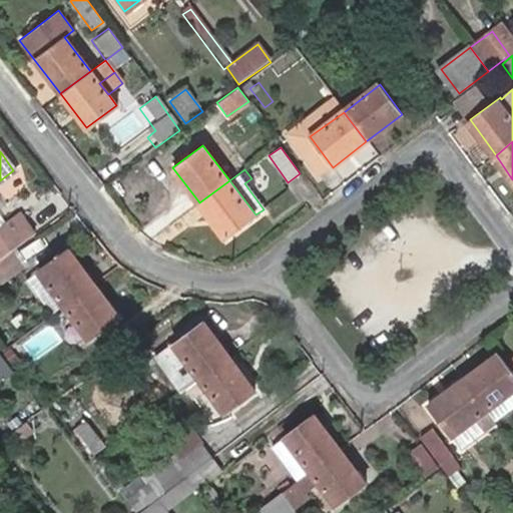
[(229,180),(199,202),(226,237),(255,215),(229,180)]
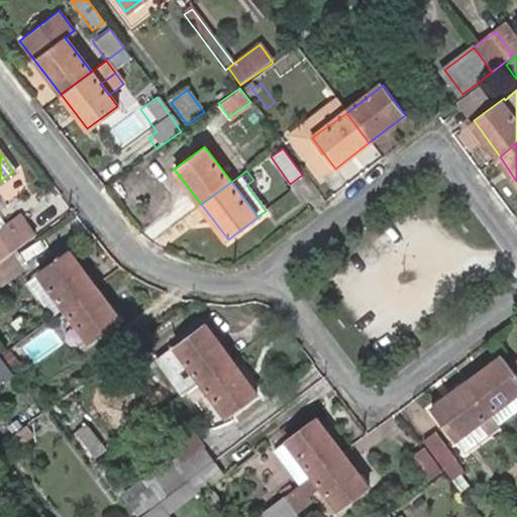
[(0,231),(0,238),(1,240),(11,252),(34,235),(21,216),(5,227),(0,231)]
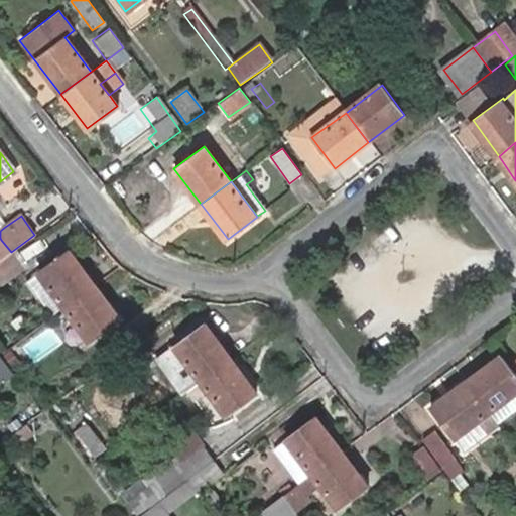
[(0,240),(0,259),(9,253),(11,252),(1,240),(0,240)]
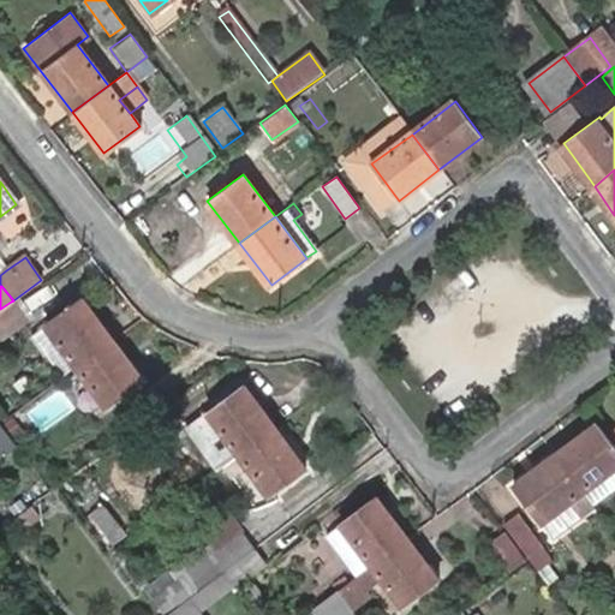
[(48,322),(78,363),(112,338),(82,297),(48,322)]
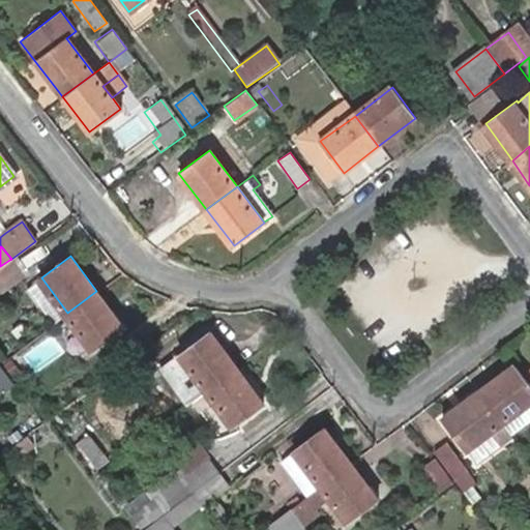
[(9,260),(0,266),(0,291),(22,275),(9,260)]
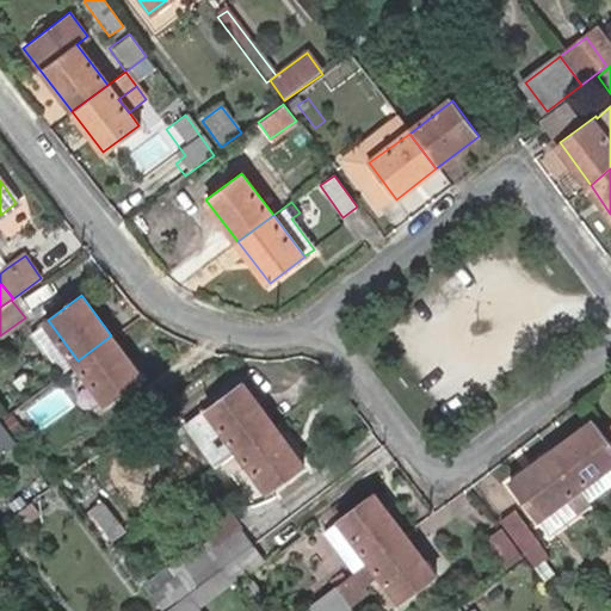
[(31,332),(61,372),(78,360),(48,320),(31,332)]
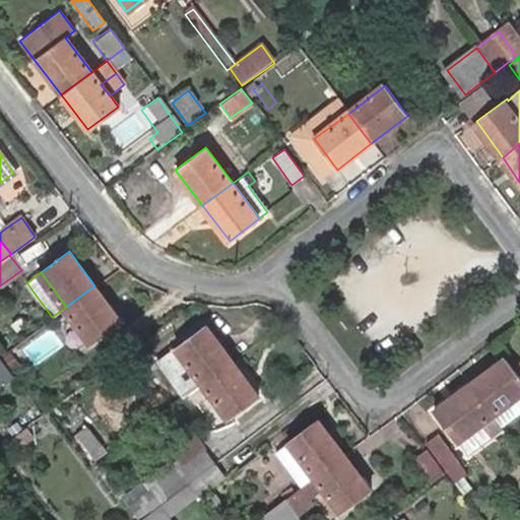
[(94,285),(66,307),(92,344),(122,322),(94,285)]
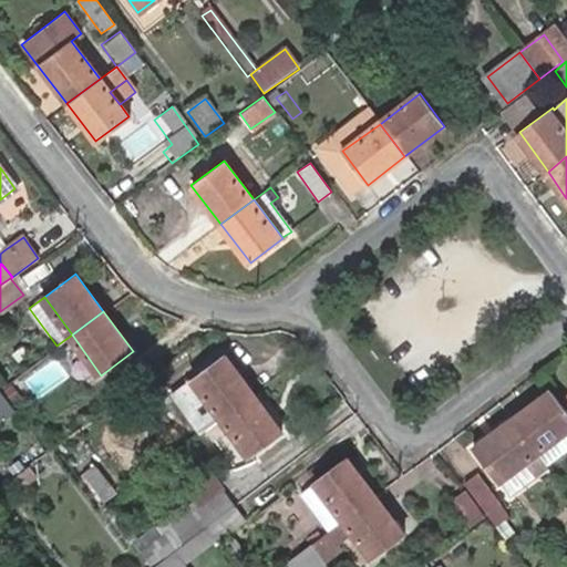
[(220,418),(254,393),(225,353),(191,378),(214,409),(220,418)]
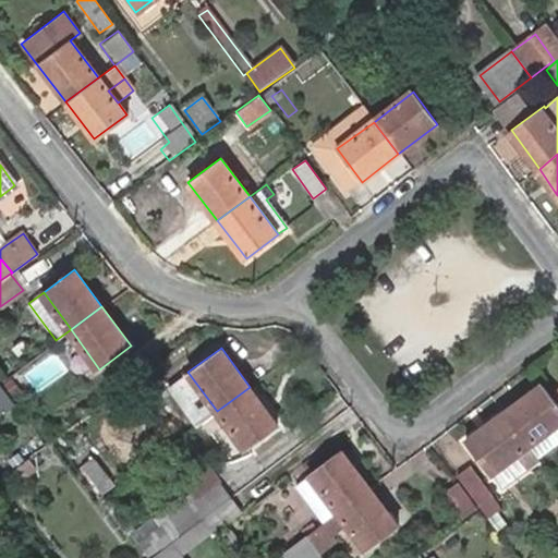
[(187,372),(173,384),(195,414),(210,402),(187,372)]
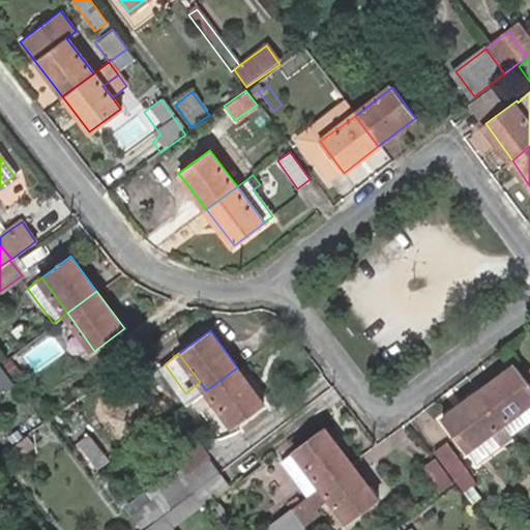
[(0,363),(0,388),(11,379),(0,363)]
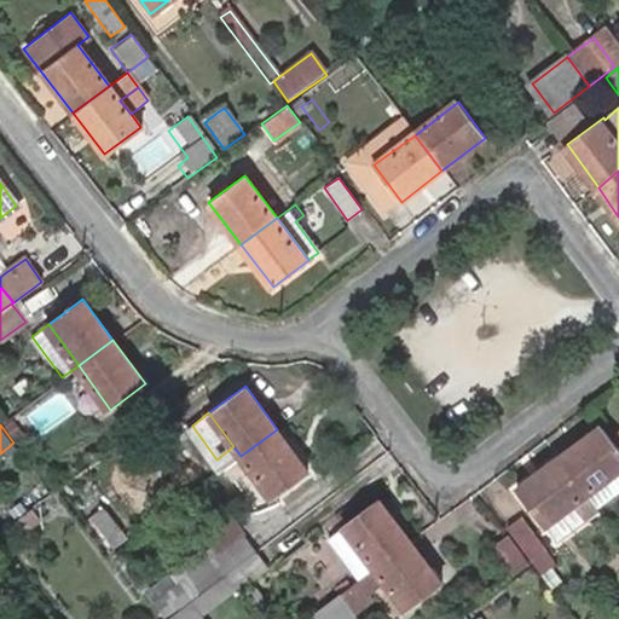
[(618,449),(602,426),(557,458),(584,496),(618,469),(618,449)]
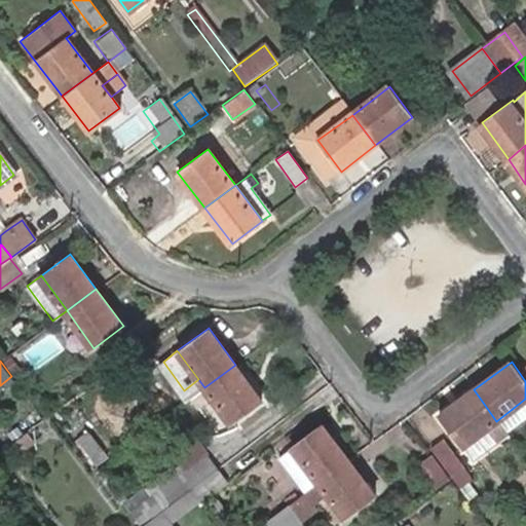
[(262,402),(235,365),(204,387),(212,398),(230,423),(262,402)]
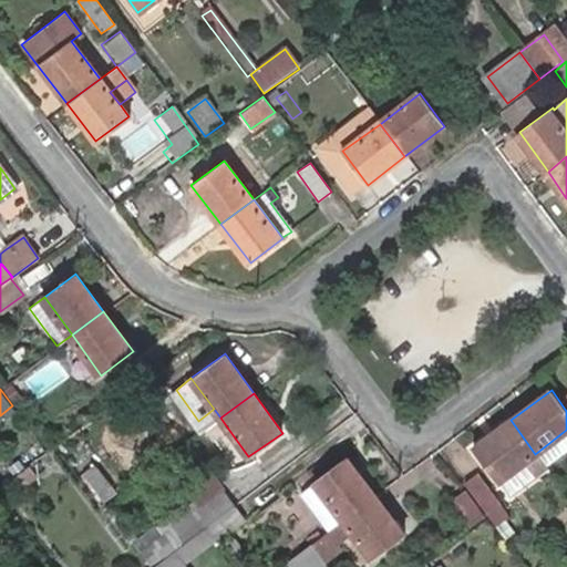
[(195,423),(202,431),(205,429),(220,418),(214,409),(198,421),(195,423)]
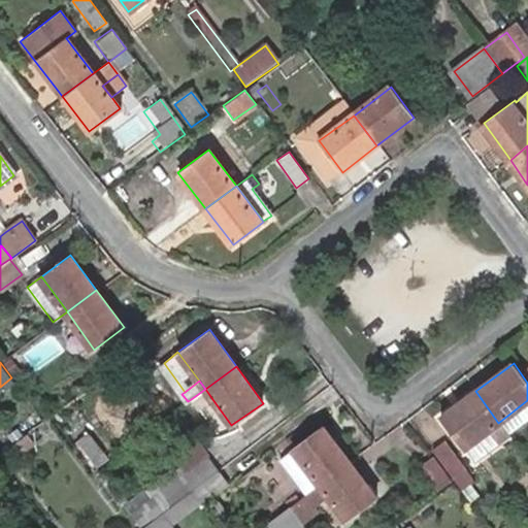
[(205,389),(191,399),(198,409),(212,399),(205,389)]
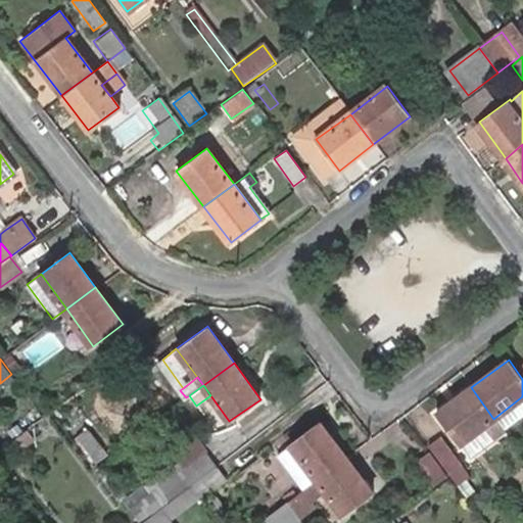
[(493,419),(471,387),(435,413),(458,444),(485,424),(494,438),(503,431),(502,429),(493,419)]
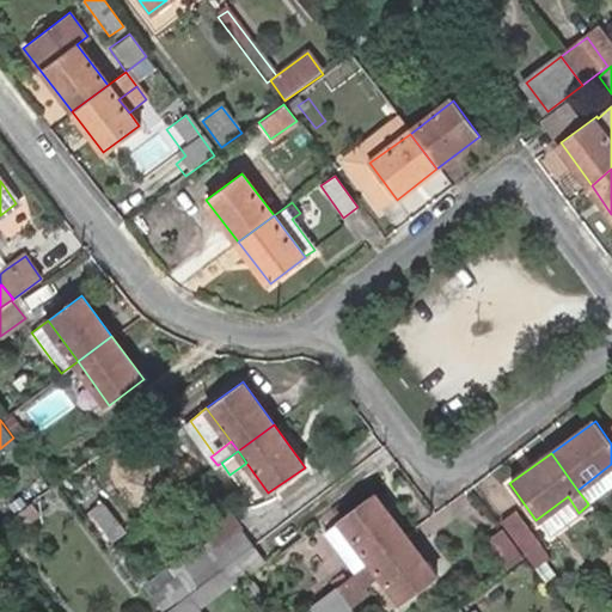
[(611,464),(577,490),(587,502),(611,483),(611,464)]
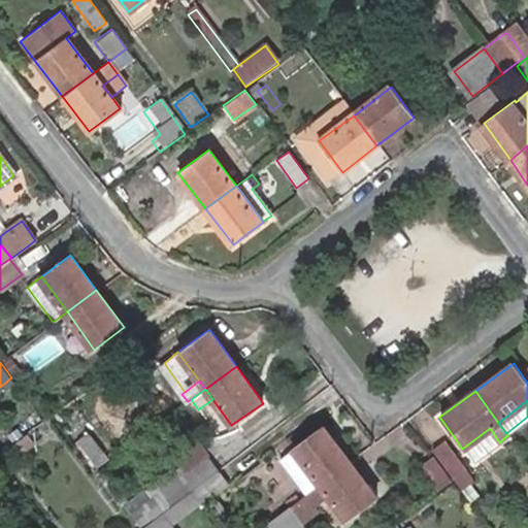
[(20,423),(7,432),(13,441),(27,432),(20,423)]
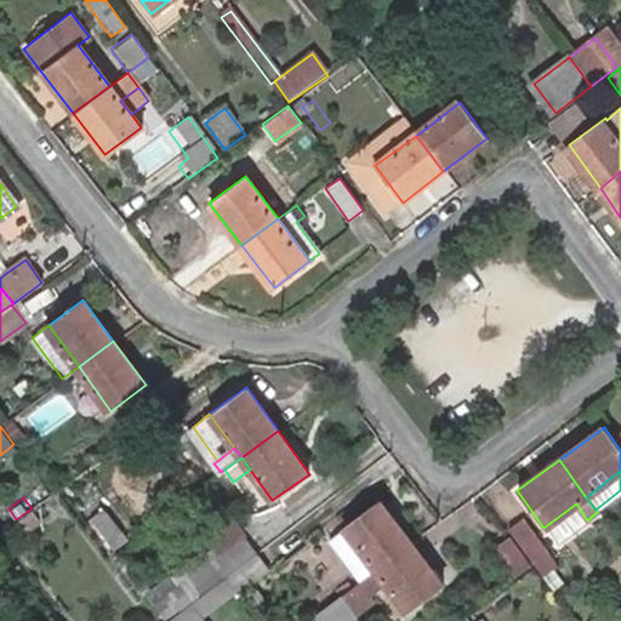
[(374,570),(409,543),(377,501),(342,528),(374,570)]
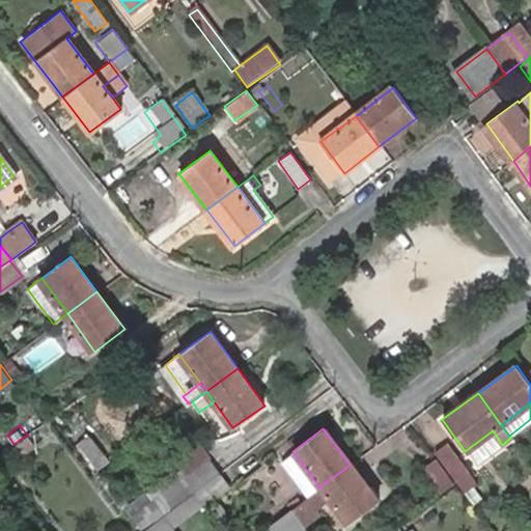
[(493,430),(465,451),(475,465),(502,445),(493,430)]
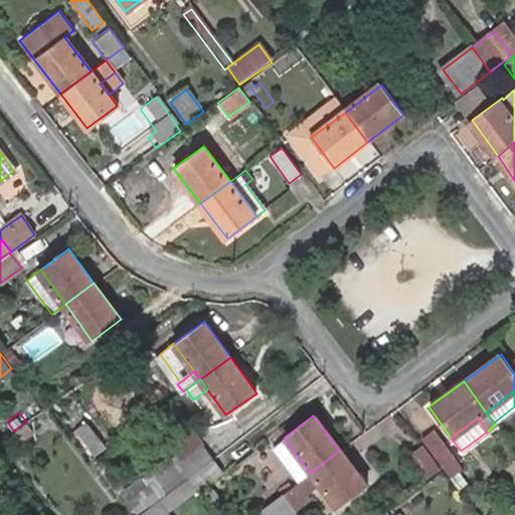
[(74,428),(86,446),(97,437),(86,420),(74,428)]
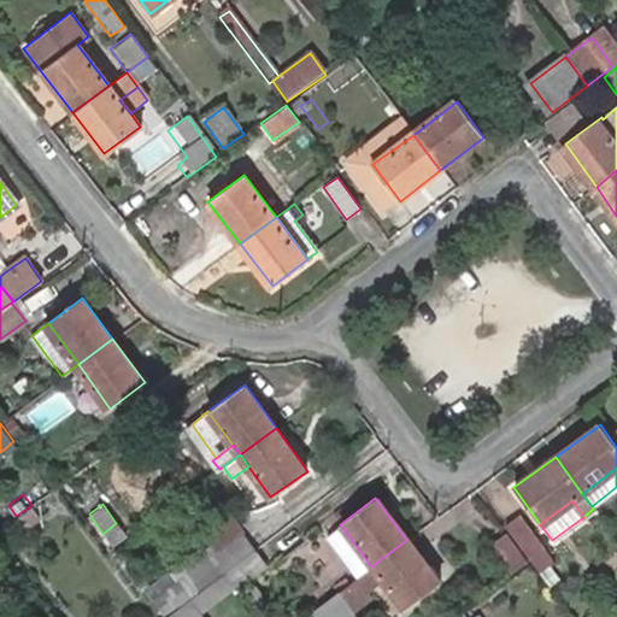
[(31,505),(16,516),(24,527),(39,515),(31,505)]
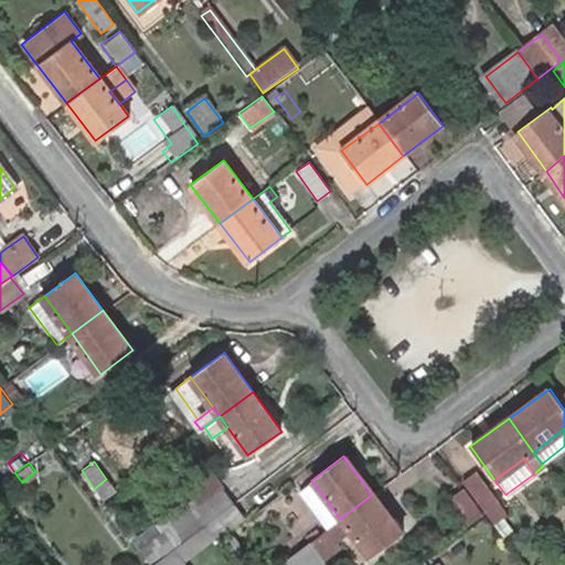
[(195,505),(219,488),(208,471),(183,489),(195,505)]
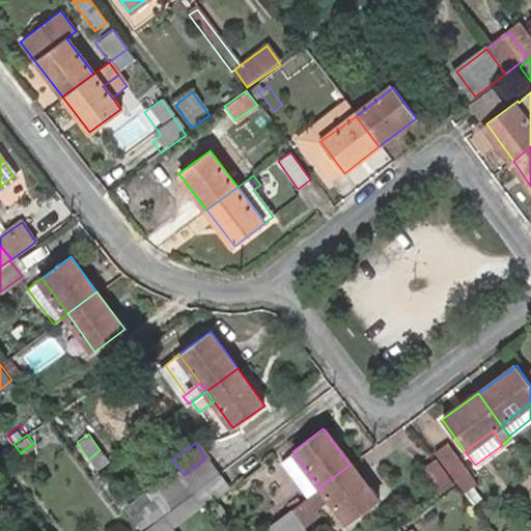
[(446,443),(435,451),(440,459),(456,483),(463,493),(474,484),(446,443)]
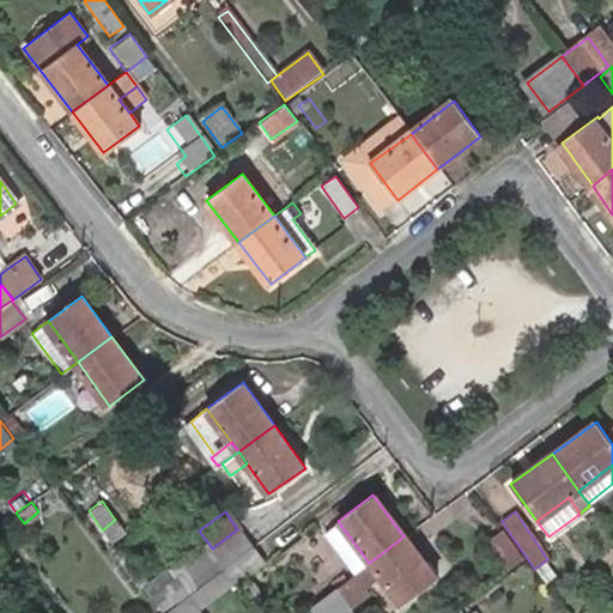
[(115,520),(102,530),(111,541),(125,532),(115,520)]
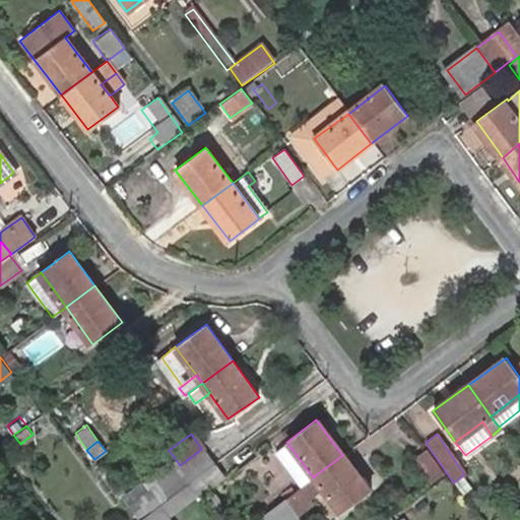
[(274,451),(300,488),(313,477),(286,442),(274,451)]
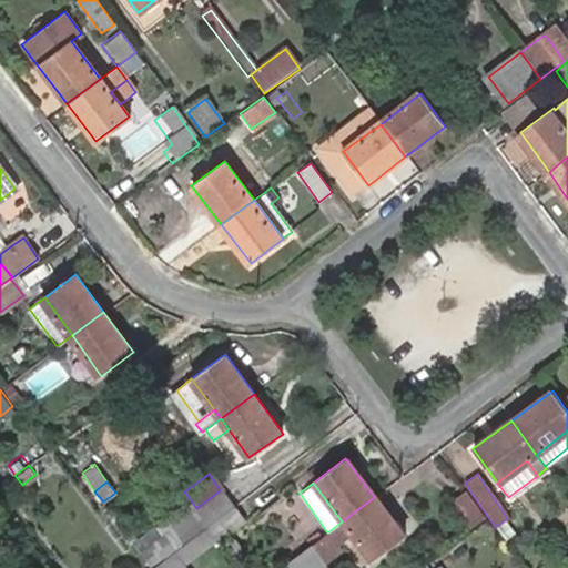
[(192,510),(204,527),(232,507),(220,490),(196,508),(192,510)]
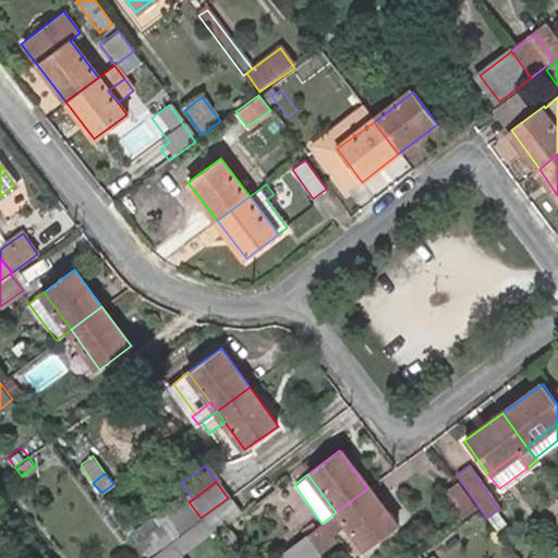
[(448,494),(464,519),(480,508),(462,483),(448,494)]
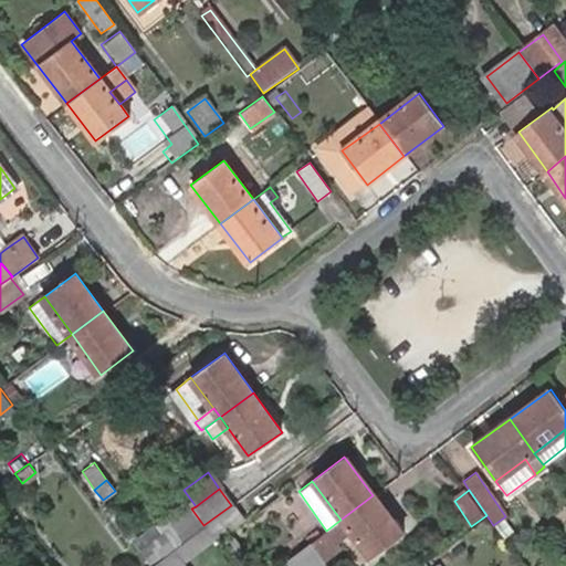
[(402,536),(373,495),(341,520),(369,561),(402,536)]
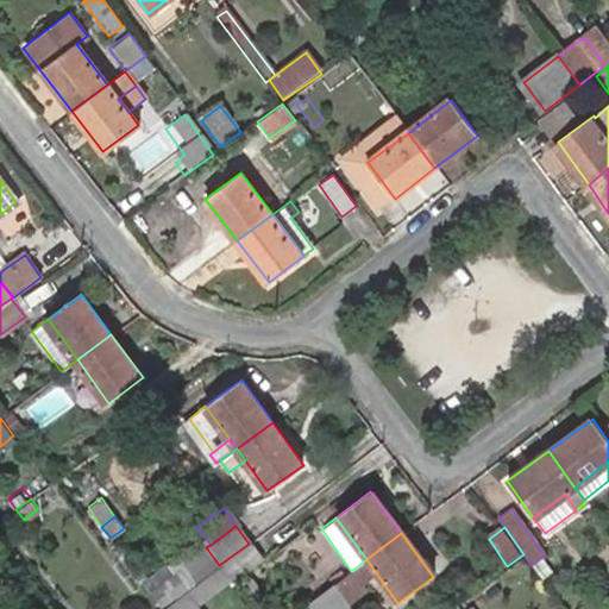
[(114,538),(108,542),(157,608),(158,608),(179,595),(219,565),(206,547),(201,540),(146,582),(114,538)]
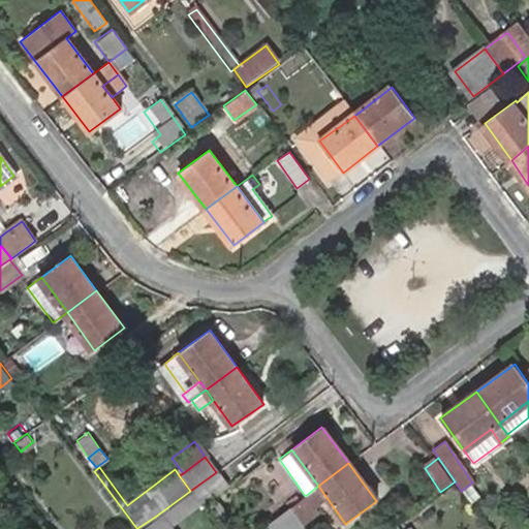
[(216,472),(190,491),(199,502),(201,504),(226,486),(216,472)]
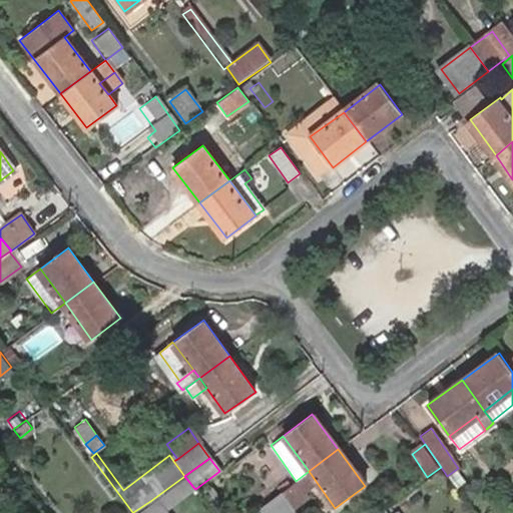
[(184,476),(150,501),(159,512),(193,487),(184,476)]
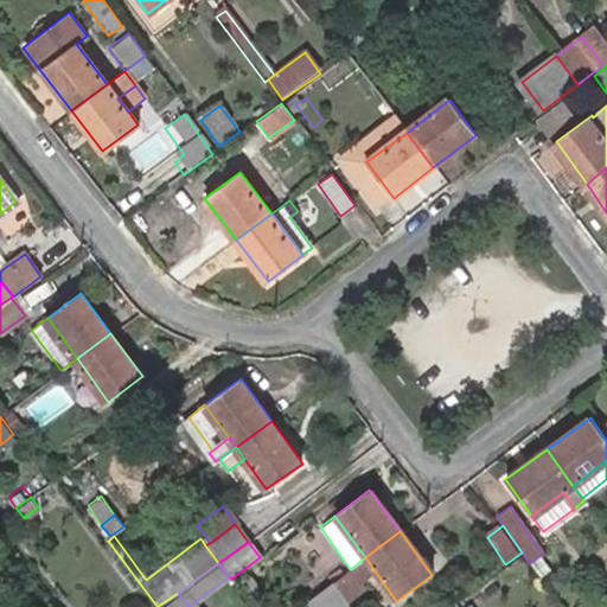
[(350,606),(332,582),(307,601),(311,606),(350,606)]
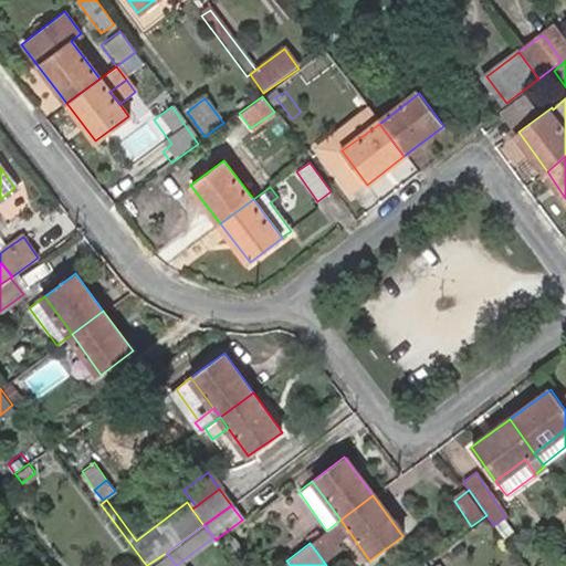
[(166,553),(147,565),(175,565),(176,565),(166,553)]
